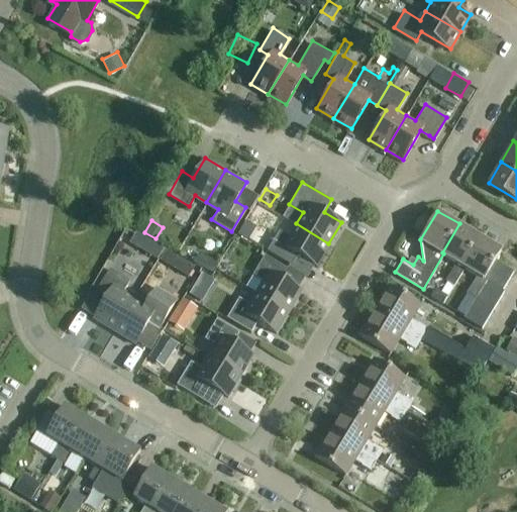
[(242,223),(238,231),(246,237),(248,236),(249,233),(249,229),(248,226),(246,224),(242,223)]
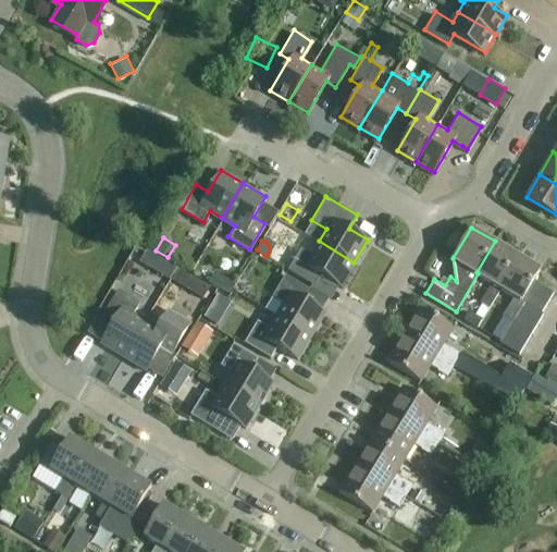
[(354,262),(319,241),(311,254),(300,246),(287,268),(313,284),(321,272),(341,284),(354,262)]
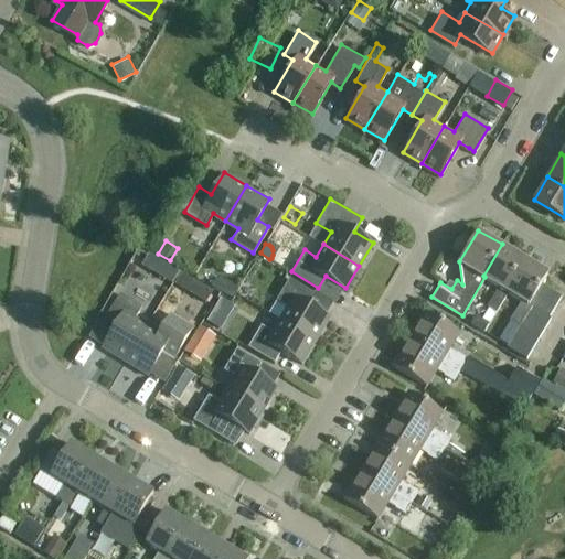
[(524,257),(502,244),(483,276),(484,277),(499,285),(488,304),(497,310),(508,290),(505,289),(524,257)]
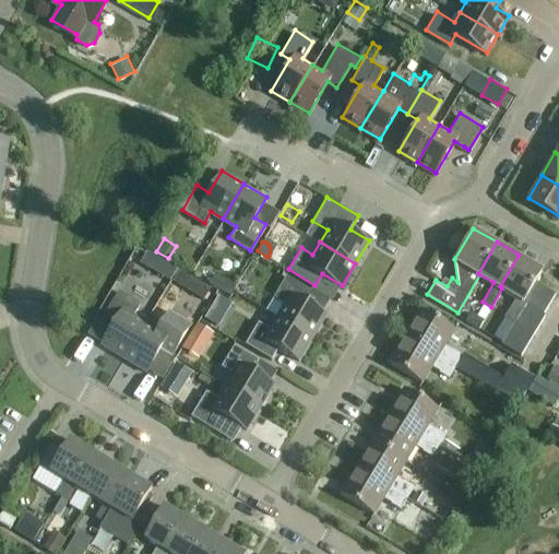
[(542,269),(519,255),(500,286),(502,287),(516,296),(504,315),(514,320),(525,301),(523,299),(542,269)]
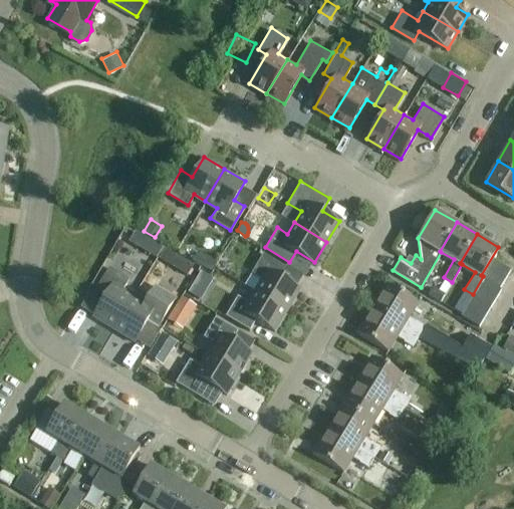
[(254,289),(287,308),(299,288),(279,276),(285,265),(263,252),(251,272),(261,278),(254,289)]
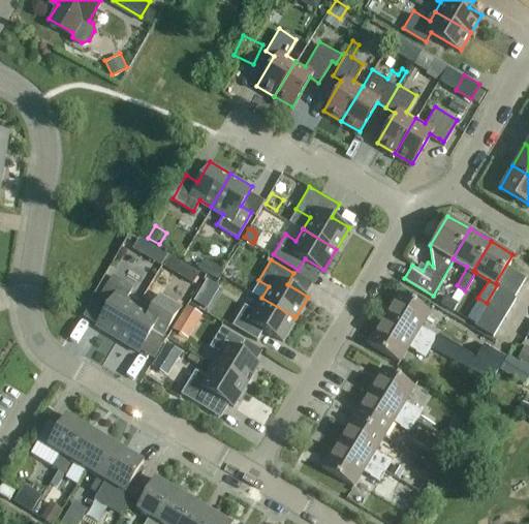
[(184,283),(189,272),(169,263),(164,274),(184,283)]
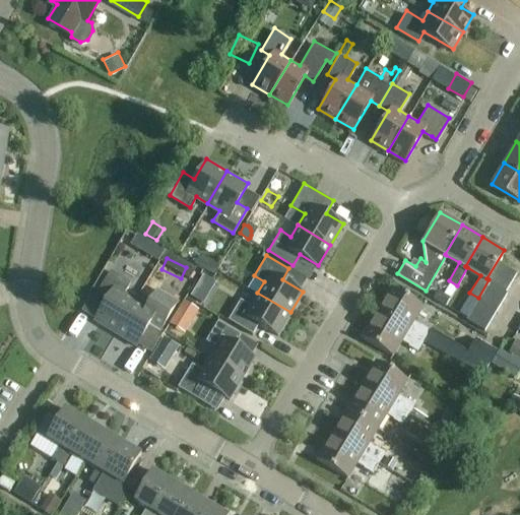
[(493,269),(511,280),(517,270),(499,259),(493,269)]
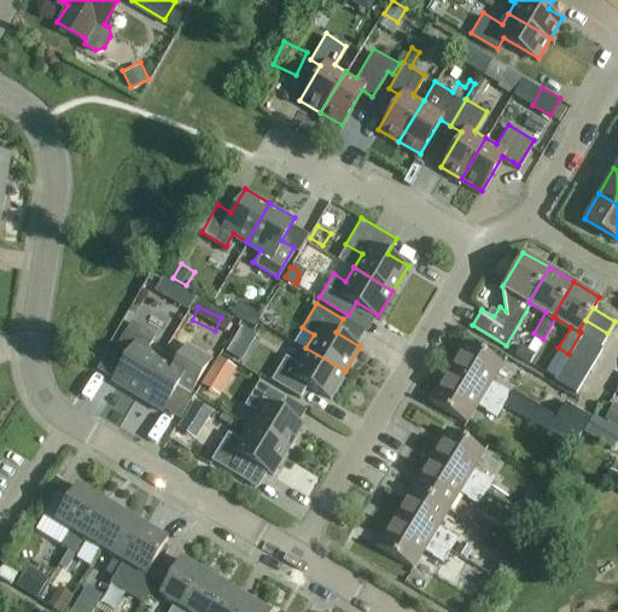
[(138,394),(161,355),(147,347),(155,334),(130,319),(114,348),(126,356),(112,378),(138,394)]
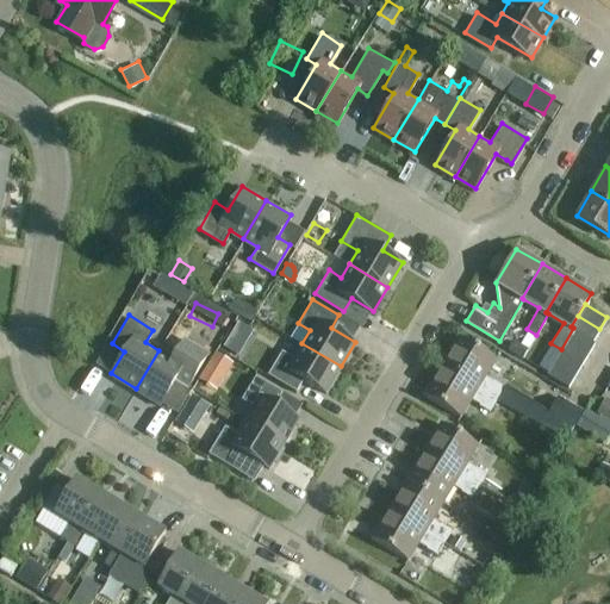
[(578,316),(572,327),(595,341),(592,338),(599,329),(578,316)]
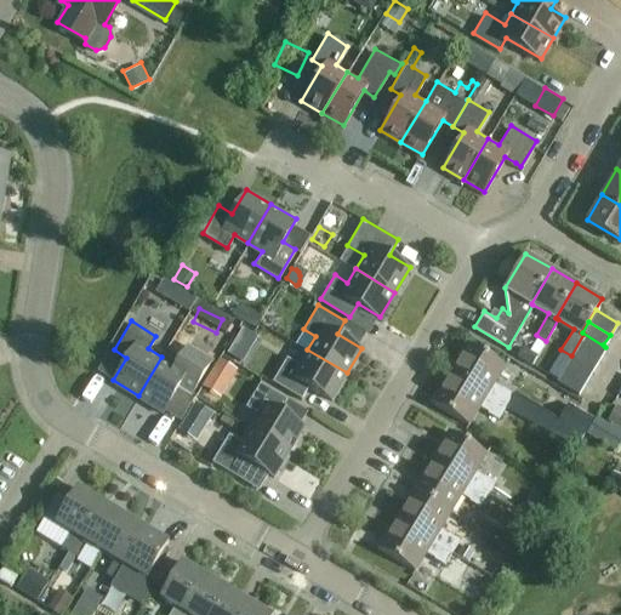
[(584,334),(577,345),(599,358),(605,347),(582,332),(581,332),(584,334)]
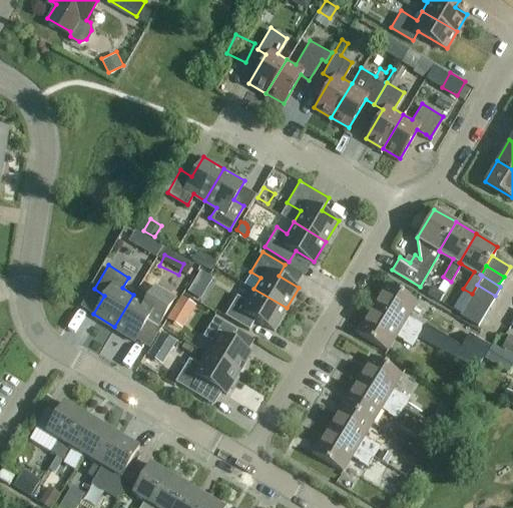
[(372,306),(418,334),(424,324),(416,319),(415,320),(408,315),(417,300),(386,282),(372,306)]
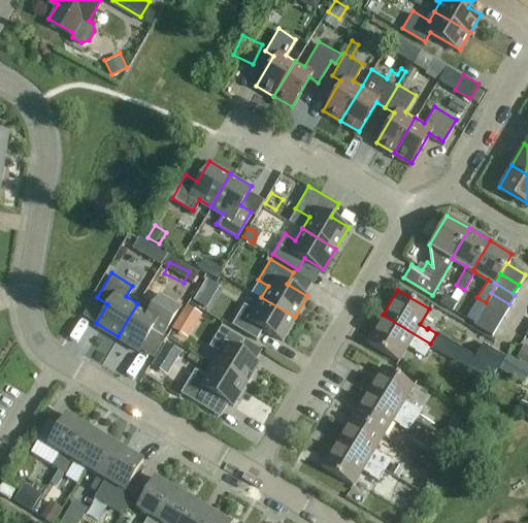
[(149,309),(137,303),(118,336),(138,349),(151,328),(162,335),(180,304),(160,292),(149,309)]
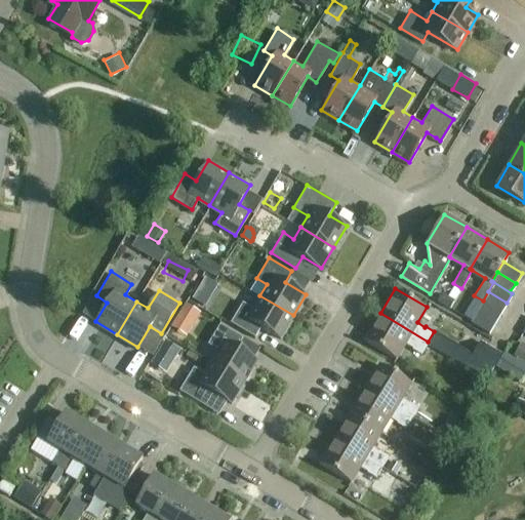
[(442,291),(437,298),(450,307),(454,298),(442,291)]
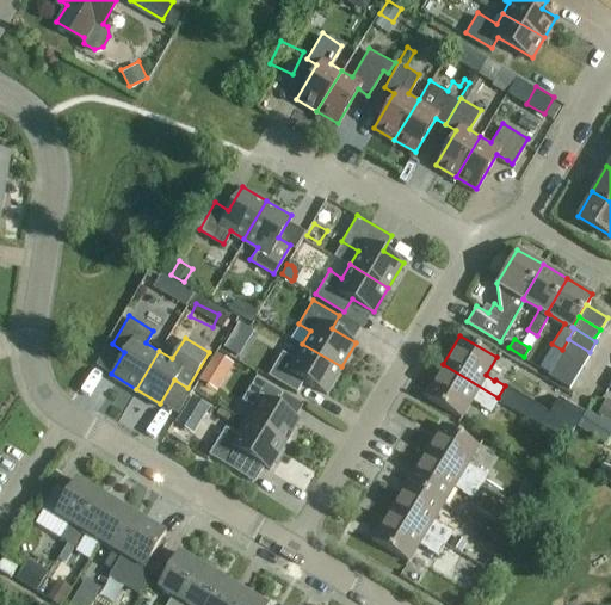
[(590,352),(568,339),(562,350),(582,363),(590,352)]
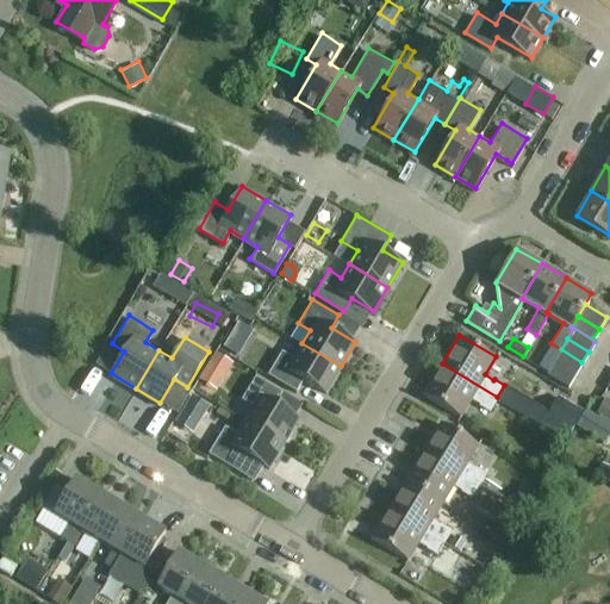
[(341,366),(302,343),(294,356),(281,349),(267,373),(296,390),(304,378),(325,391),(341,366)]
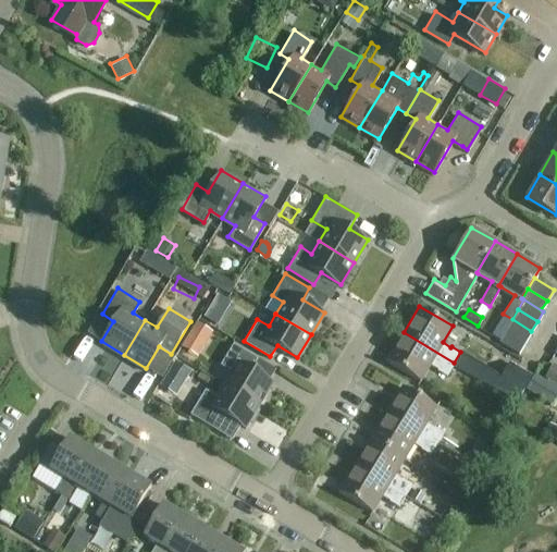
[(512,319),(506,329),(525,341),(531,331),(512,319)]
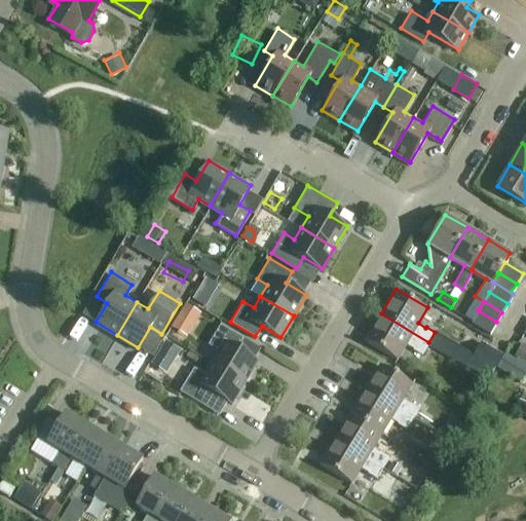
[(180,311),(178,314),(193,324),(200,311),(185,302),(182,307),(180,311)]
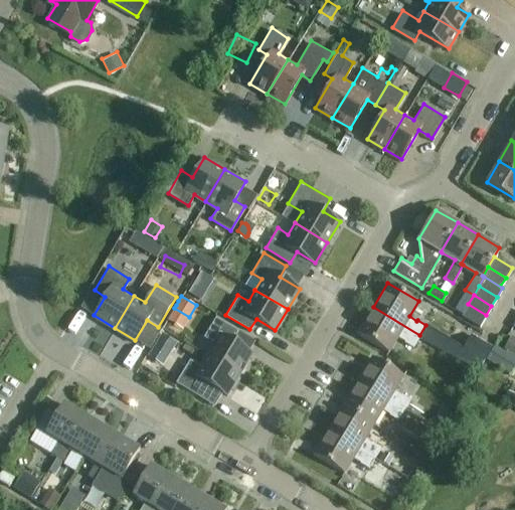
[(468,304),(462,314),(480,325),(486,315),(468,304)]
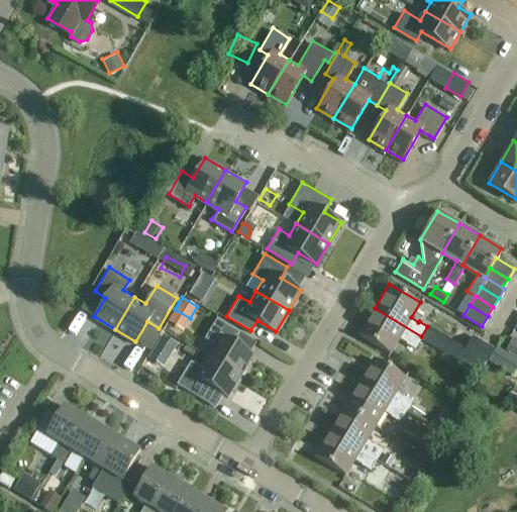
[(421,336),(375,308),(359,332),(390,351),(399,336),(407,340),(406,341),(415,346),(421,336)]
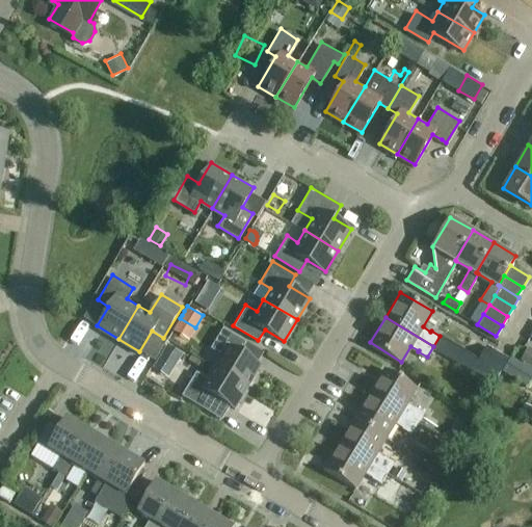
[(214,365),(247,386),(260,364),(239,351),(245,341),(222,326),(210,347),(221,353),(214,365)]
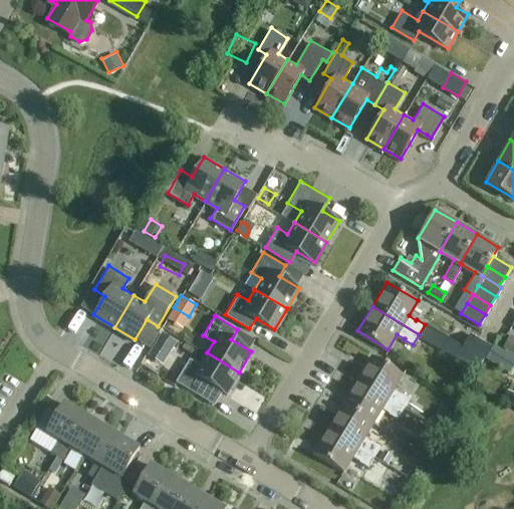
[(160,331),(149,349),(165,359),(176,341),(160,331)]
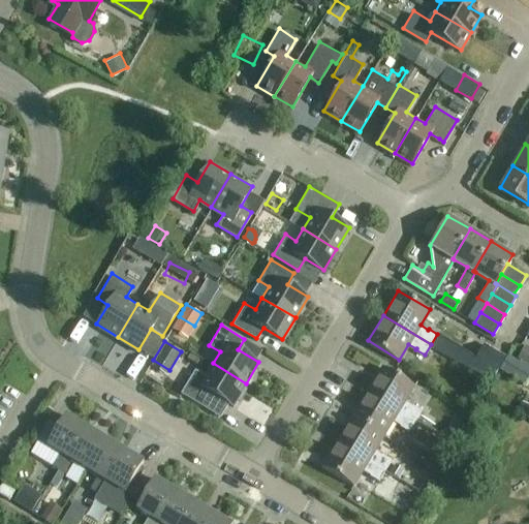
[(528,343),(526,342),(518,356),(528,363),(528,343)]
